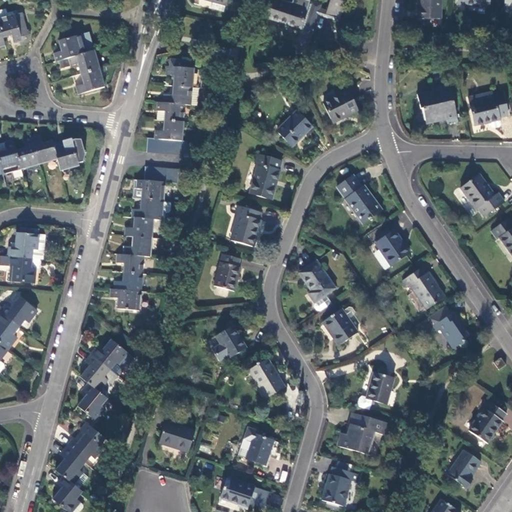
[(229,0),(196,0),(195,6),(225,14),(229,0)]
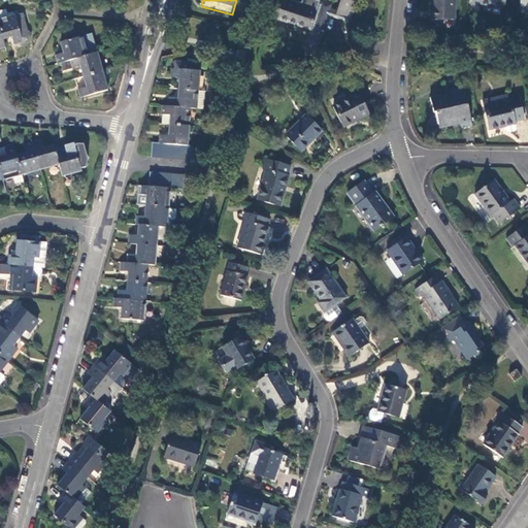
[(330,18),(332,10),(333,6),(323,3),(323,6),(321,5),(322,3),(312,0),(304,0),(303,5),(292,2),(291,5),(281,2),(274,21),(312,32),(314,33),(314,35),(311,35),(306,50),(308,51),(306,59),(319,57),(330,18)]
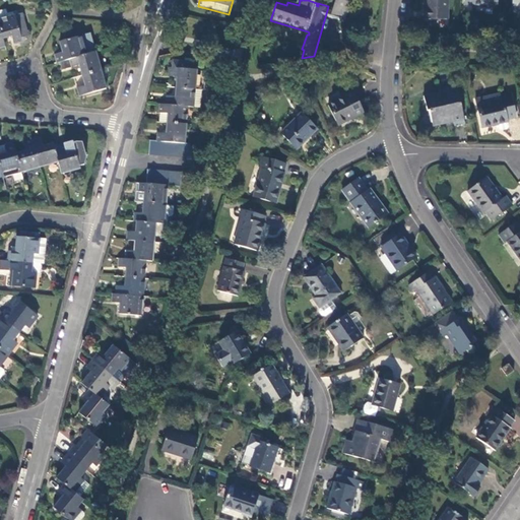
[(333,16),(345,20),(352,0),(337,0),(334,12),(333,16)]
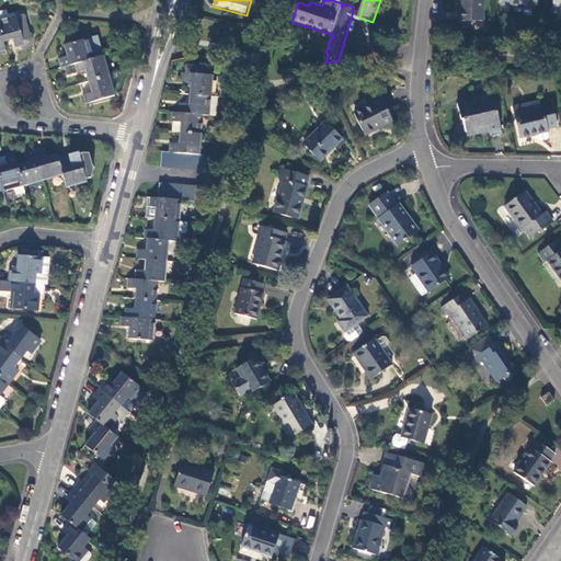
[(482,22),(482,0),(459,0),(459,21),(482,22)]
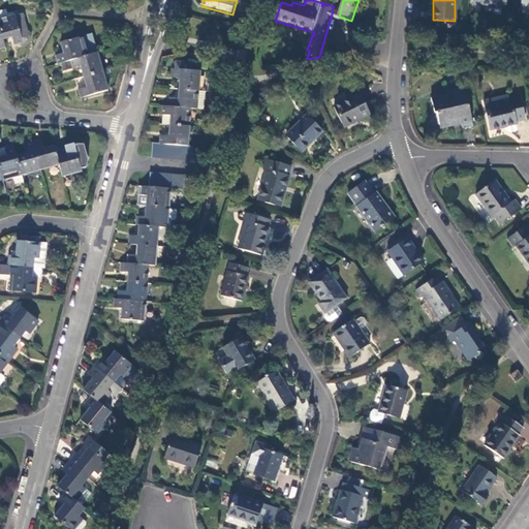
[(506,0),(473,0),(473,6),(480,7),(480,8),(506,8),(506,0)]
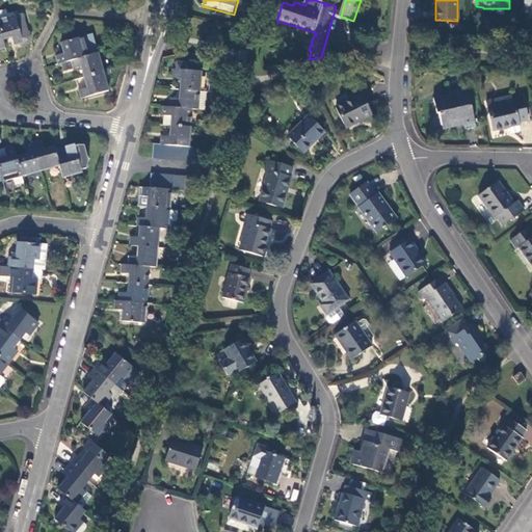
[(5,9),(0,10),(0,19),(14,16),(12,12),(7,15),(5,9)]
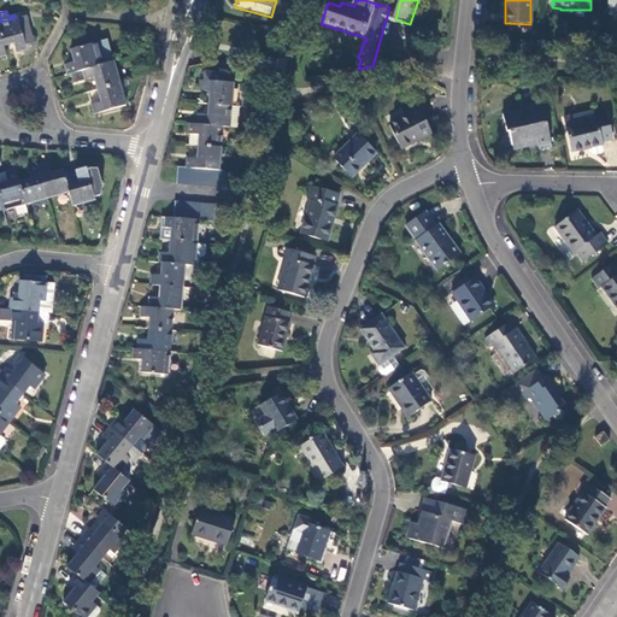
[(386,21),(409,28),(410,24),(395,19),(397,15),(388,12),(386,21)]
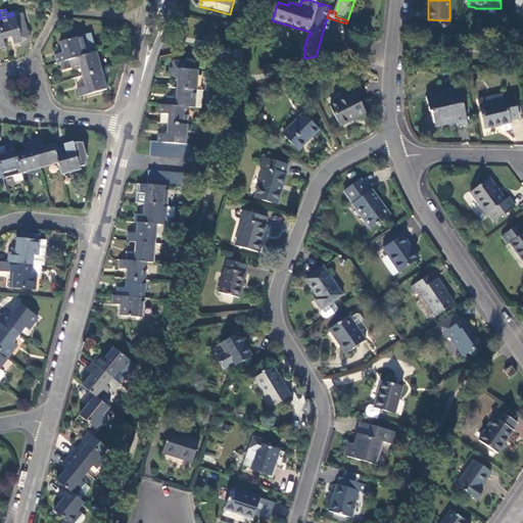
[(13,15),(0,18),(0,30),(3,39),(12,37),(14,44),(22,42),(21,38),(19,32),(27,30),(22,17),(15,19),(14,15),(13,15)]
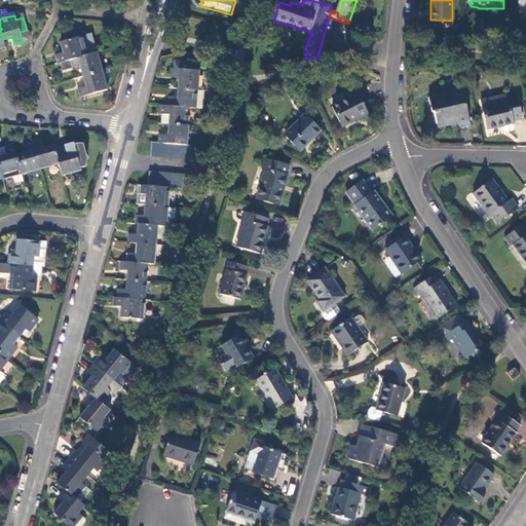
[(29,36),(27,30),(20,32),(22,38),(29,36)]
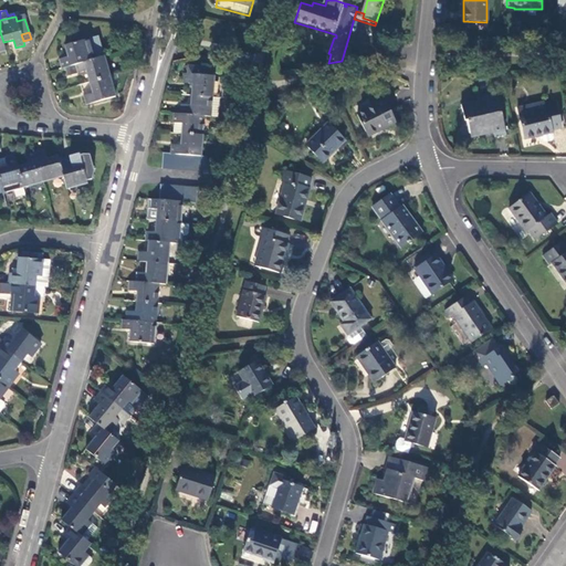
[(59,61),(61,69),(65,67),(104,58),(98,37),(65,46),(69,58),(59,61)]
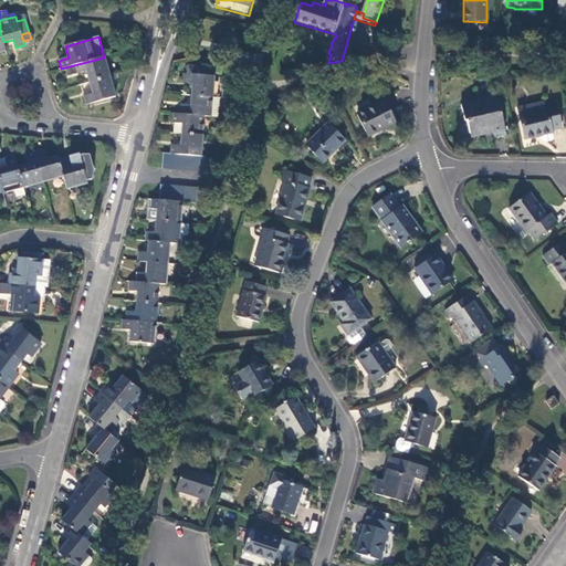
[(86,72),(90,83),(109,77),(104,58),(65,67),(67,77),(86,72)]
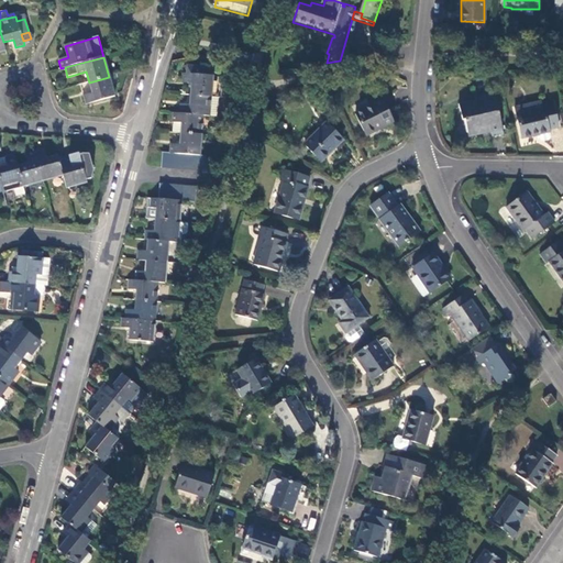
[(190,84),(189,96),(211,97),(213,77),(210,76),(210,69),(202,67),(194,66),(194,67),(186,67),(185,74),(183,74),(181,81),(190,84)]
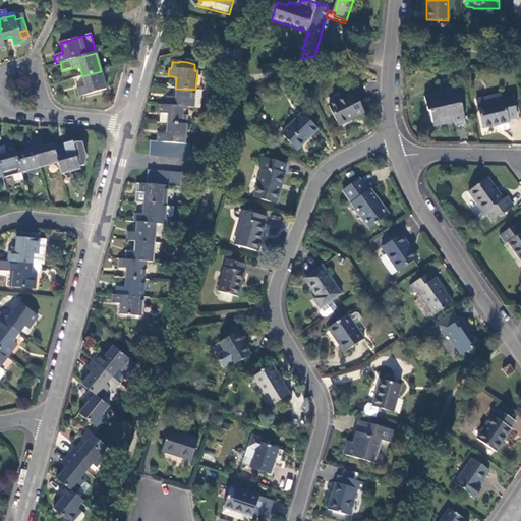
[(106,90),(101,71),(82,76),(85,87),(76,90),(78,97),(106,90)]
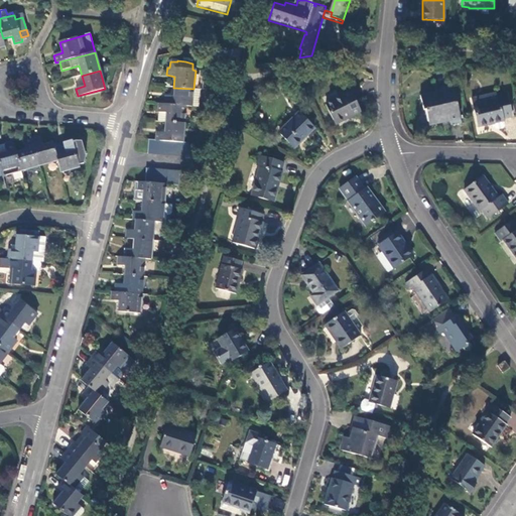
[(192,107),(194,89),(173,88),(173,96),(164,95),(163,104),(186,106),(192,107)]
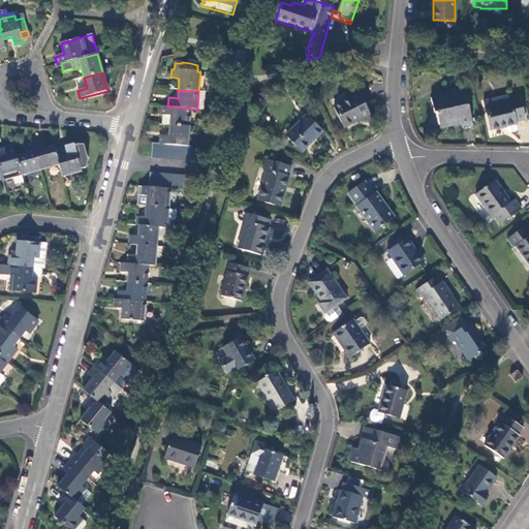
[(473,128),(464,90),(455,92),(455,90),(447,92),(448,99),(445,100),(444,99),(432,101),(435,115),(437,114),(439,125),(447,124),(452,127),(462,125),(463,130),(473,128)]
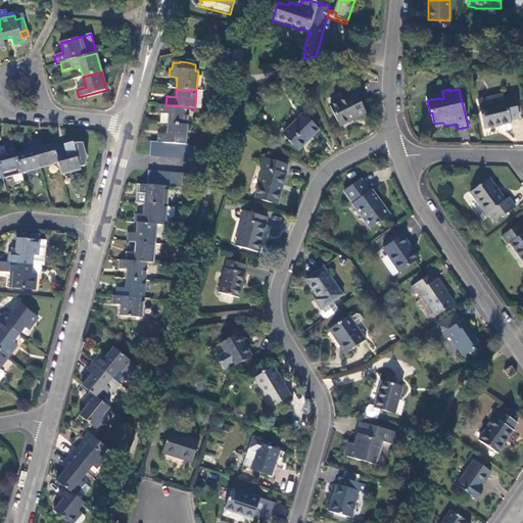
[(503,94),(495,95),(496,102),(505,101),(504,98),(503,94)]
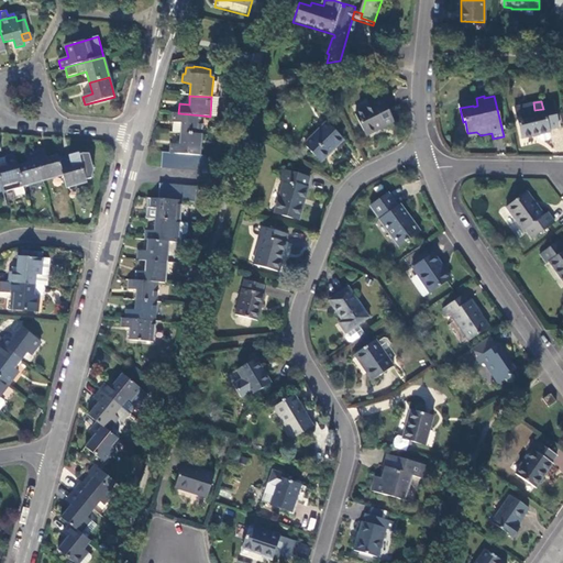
[(383,102),(355,116),(365,136),(393,123),(383,102)]
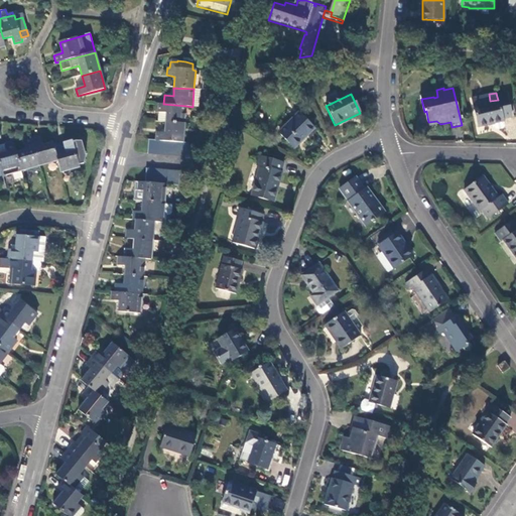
[(513,118),(507,95),(497,97),(498,100),(490,101),(489,94),(472,99),(479,128),(494,125),(504,123),(503,120),(513,118)]
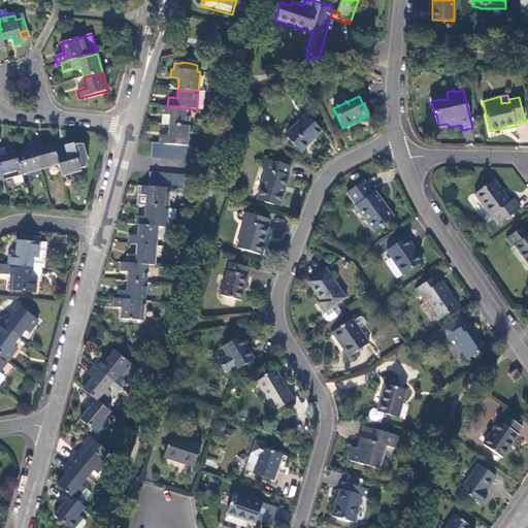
[(169,116),(168,124),(189,126),(191,108),(167,106),(161,105),(160,114),(161,114),(169,116)]
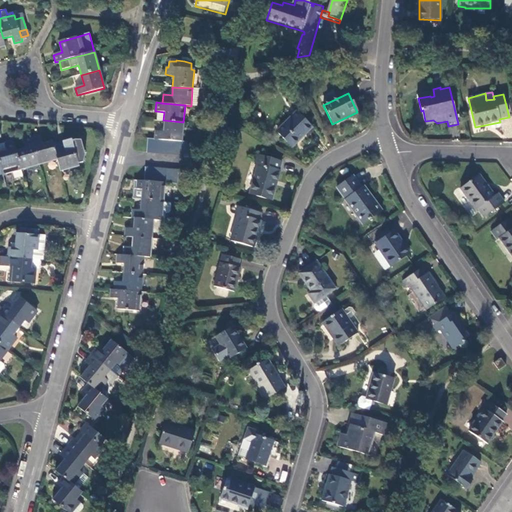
[(156,111),(155,120),(163,120),(164,112),(156,111)]
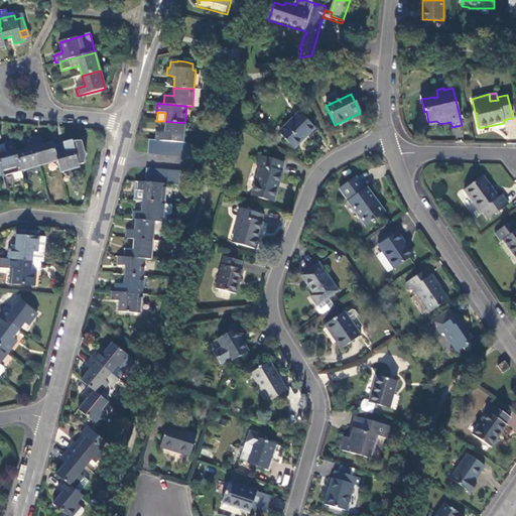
[(299,115),(279,134),(294,149),(313,130),(299,115)]
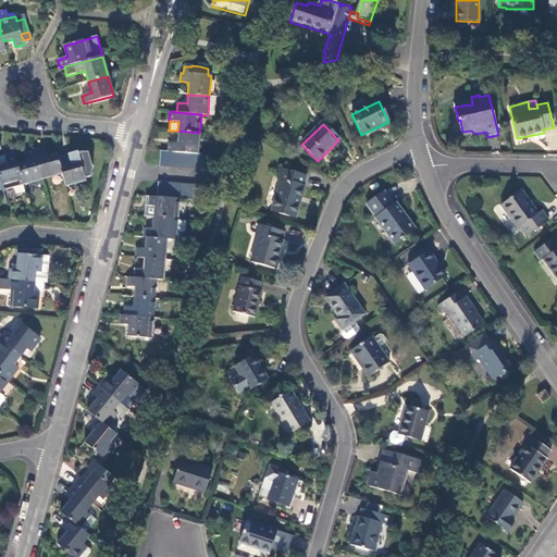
[(166,141),(165,151),(197,153),(199,133),(177,131),(176,143),(166,141)]
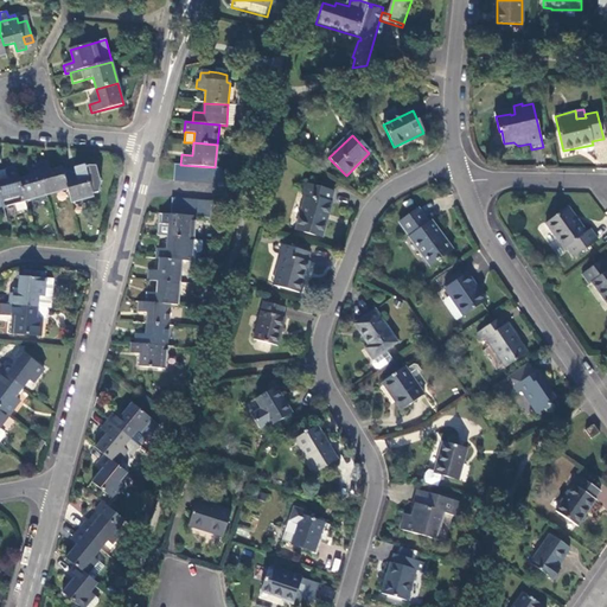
[(594,148),(593,145),(581,147),(582,152),(585,154),(592,152),(594,148)]
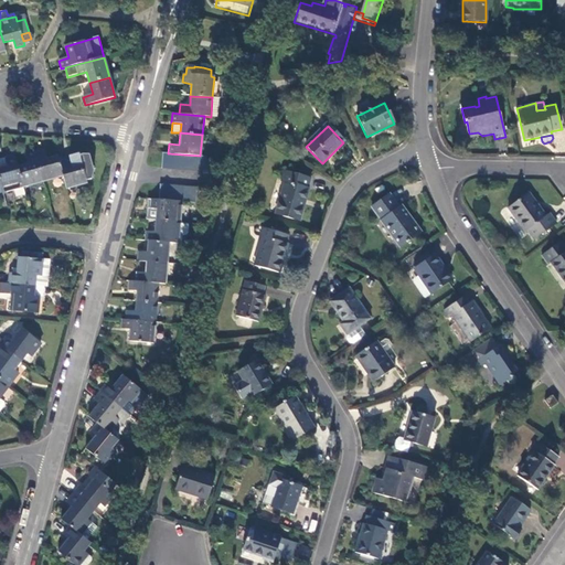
[(42,182),(62,177),(60,169),(56,157),(46,159),(43,149),(34,152),(42,182)]
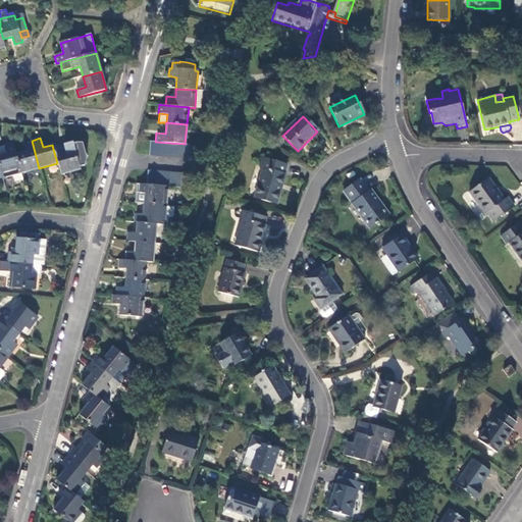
[(25,152),(15,155),(19,173),(39,168),(32,141),(23,143),(25,152)]
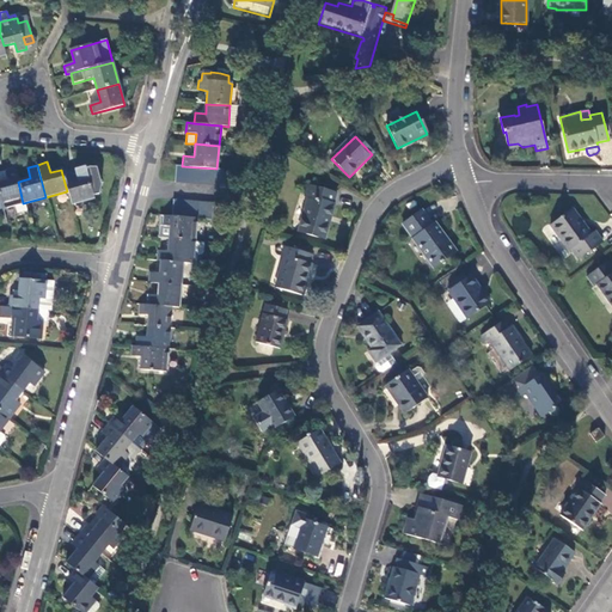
[(173,182),(220,185),(221,170),(216,169),(182,166),(175,165),(173,182)]
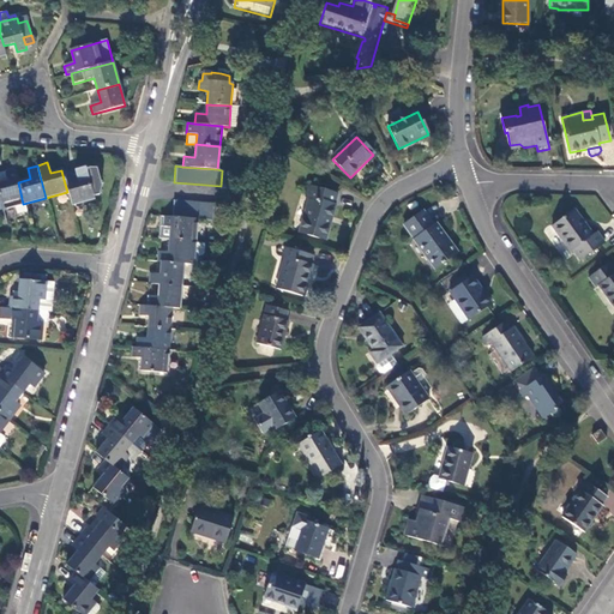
[(78,180),(65,184),(67,192),(71,205),(94,199),(85,167),(74,169),(78,180)]
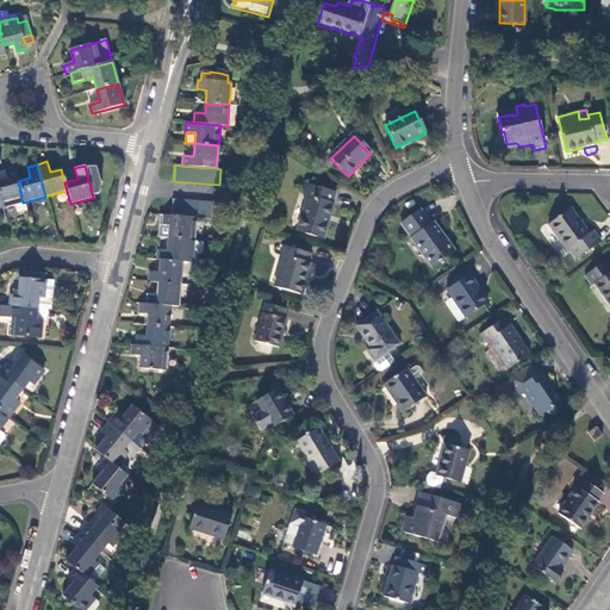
[(13,167),(4,169),(4,172),(0,172),(0,201),(1,209),(14,205),(17,212),(25,210),(23,203),(18,181),(13,167)]
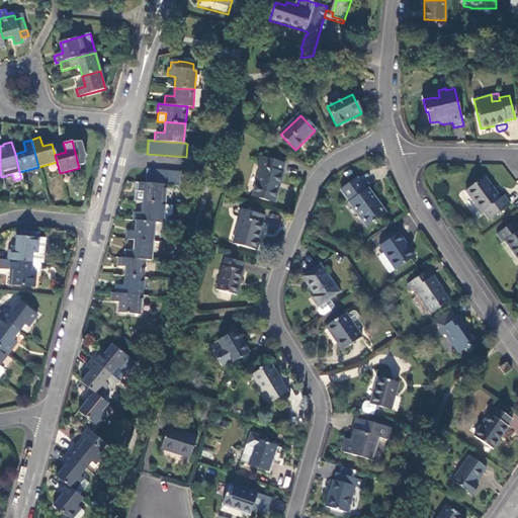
[(284,166),(259,158),(256,166),(260,168),(252,197),(274,203),(282,174),(281,173),(284,166)]
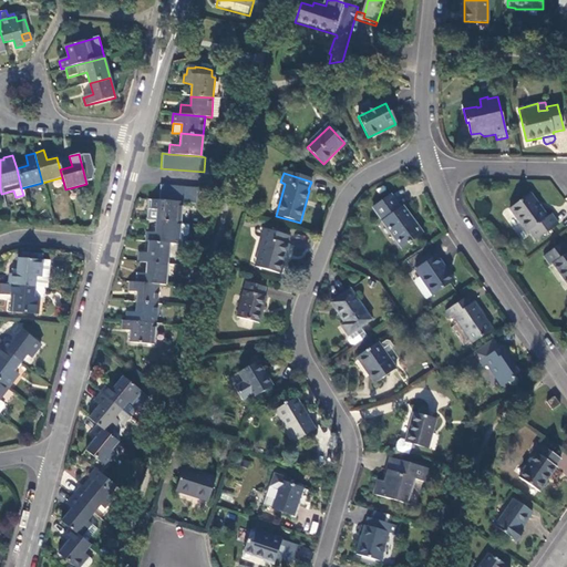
[(196,188),(158,185),(157,200),(182,203),(195,204),(196,188)]
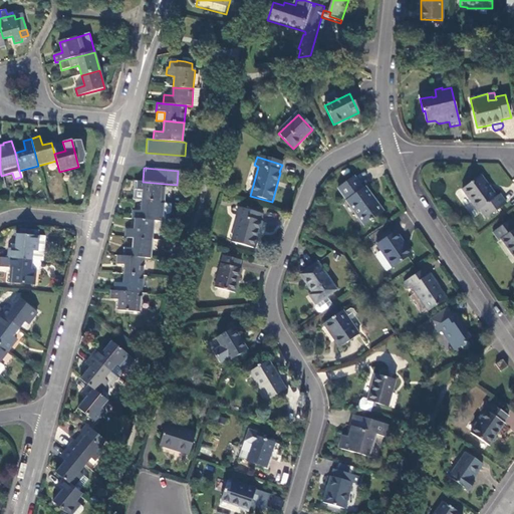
[(481,178),(463,190),(478,212),(480,210),(486,219),(506,205),(500,196),(496,198),(481,178)]
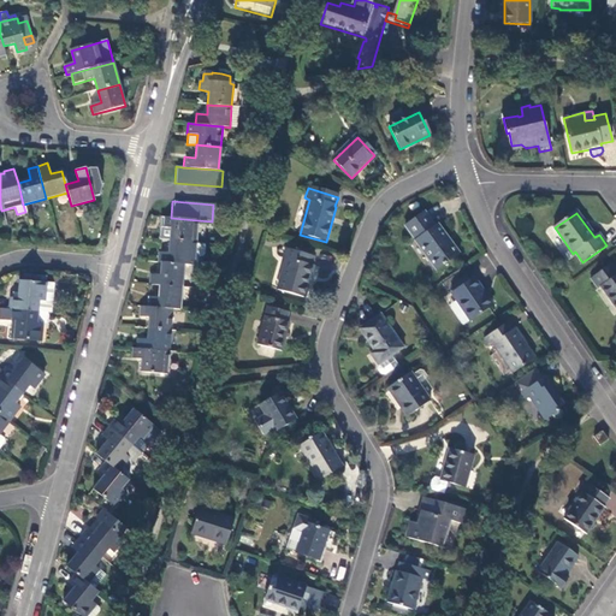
[(454,258),(433,227),(432,229),(422,214),(401,229),(410,242),(409,243),(431,273),(454,258)]
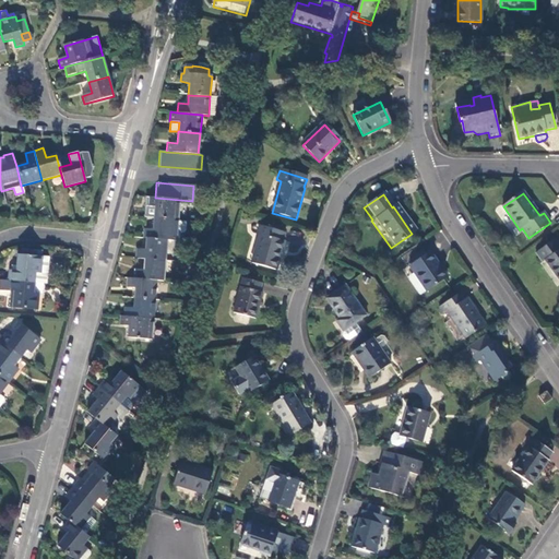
[(154,207),(153,218),(177,221),(179,200),(155,198),(145,197),(145,206),(154,207)]
